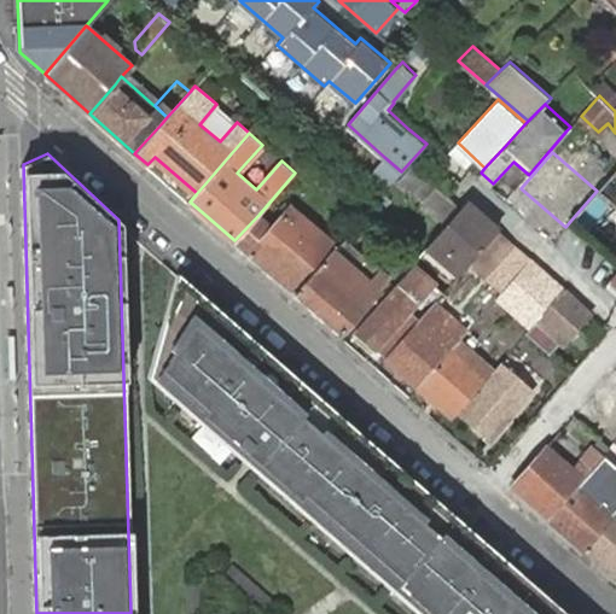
[(385,188),(401,171),(384,157),(368,174),(385,188)]
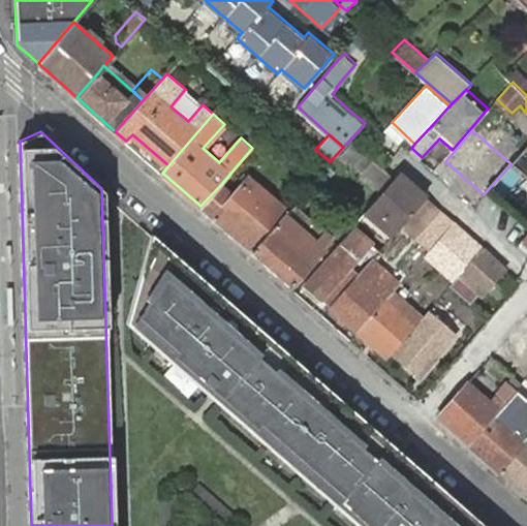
[(378,173),(388,162),(354,134),(346,146),(378,173)]
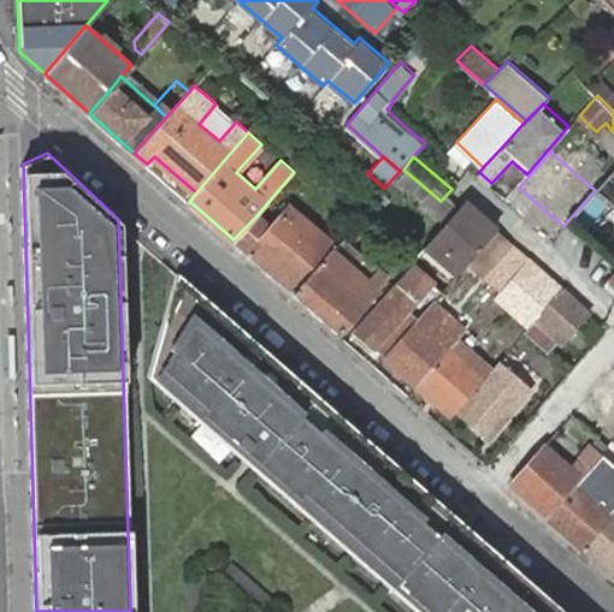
[(613,167),(595,190),(570,219),(613,256),(613,167)]
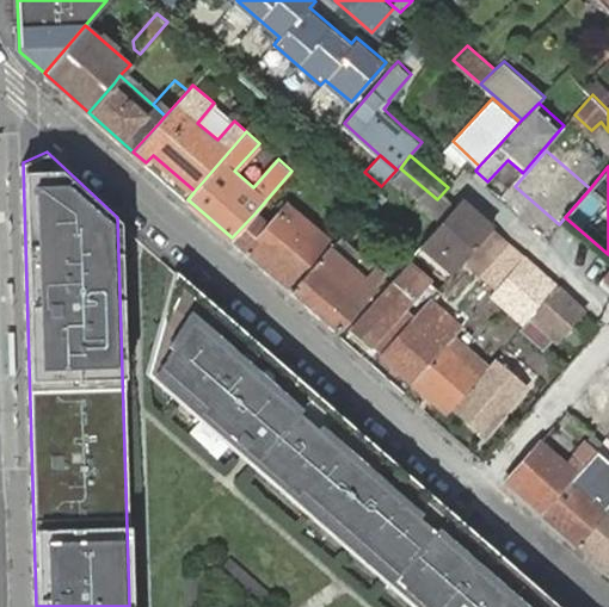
[(232,237),(291,289),(333,241),(340,233),(348,225),(340,220),(327,235),(288,202),(283,197),(277,203),(283,206),(269,223),(256,212),(232,237)]
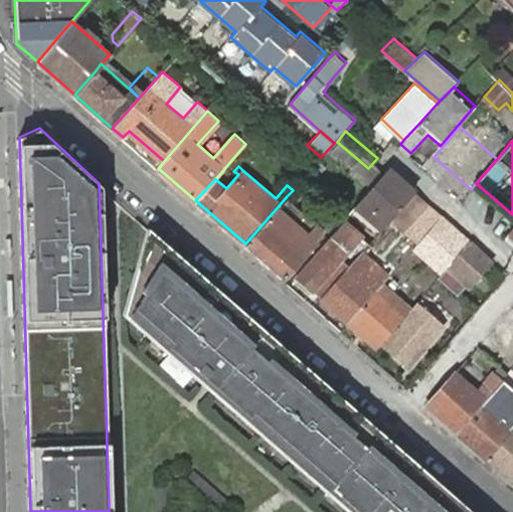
[(383,227),(389,219),(415,191),(388,167),(356,204),(383,227)]
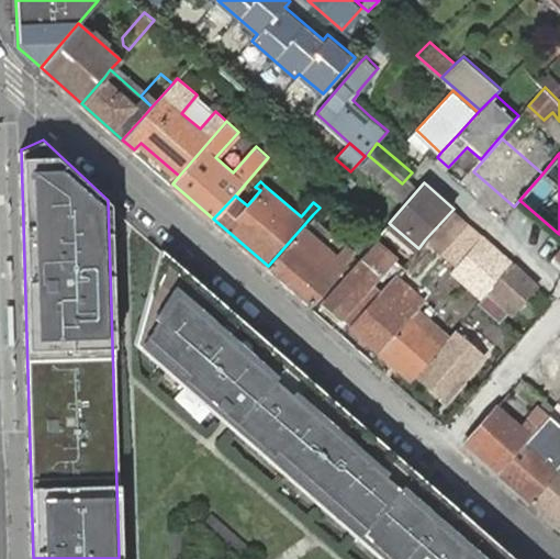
[(268,266),(310,303),(355,252),(321,222),(336,205),(327,198),(320,208),(313,214),(306,222),(268,266)]
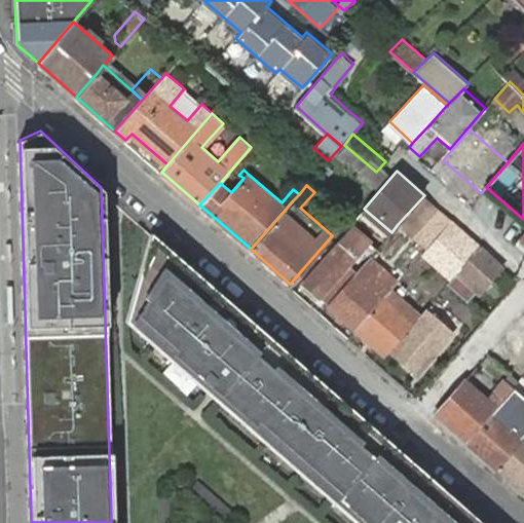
[(411,235),(438,207),(424,195),(398,224),(411,235)]
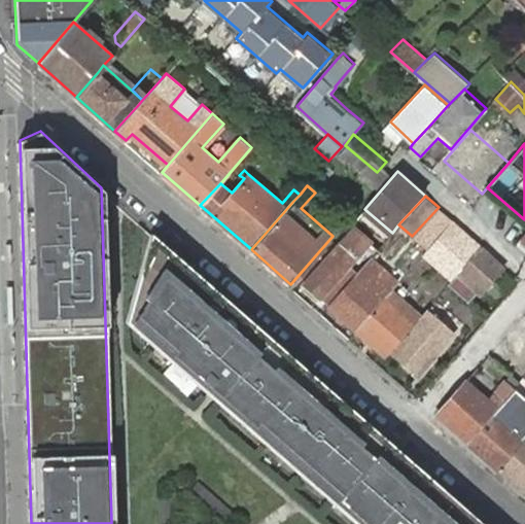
[(467,263),(482,246),(453,220),(439,236),(467,263)]
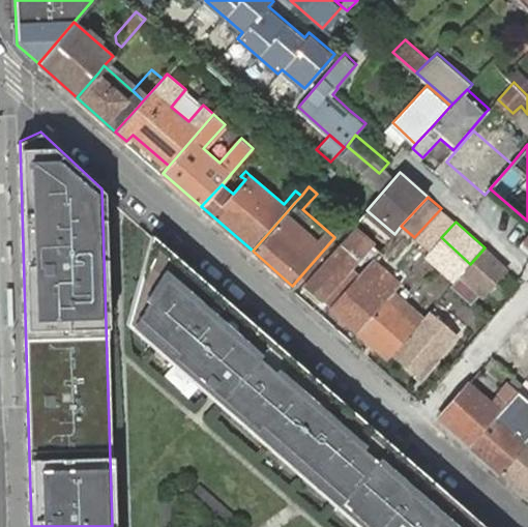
[(342,242),(305,284),(323,298),(358,258),(368,246),(372,242),(355,227),(342,242)]
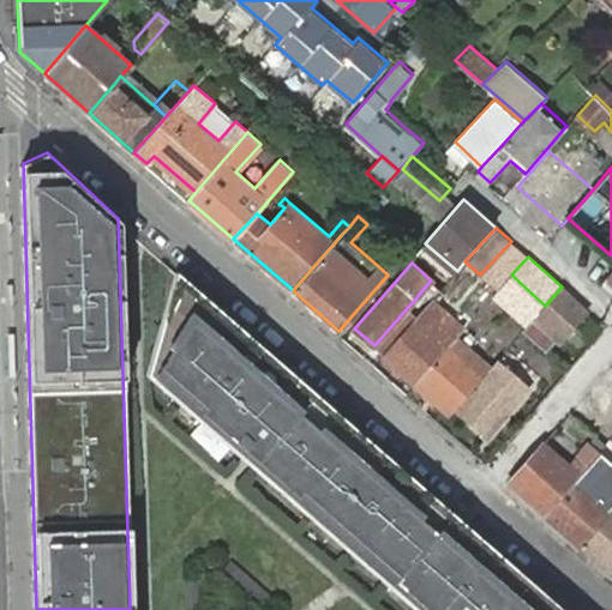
[(563,609),(181,275),(151,376),(424,609),(563,609)]
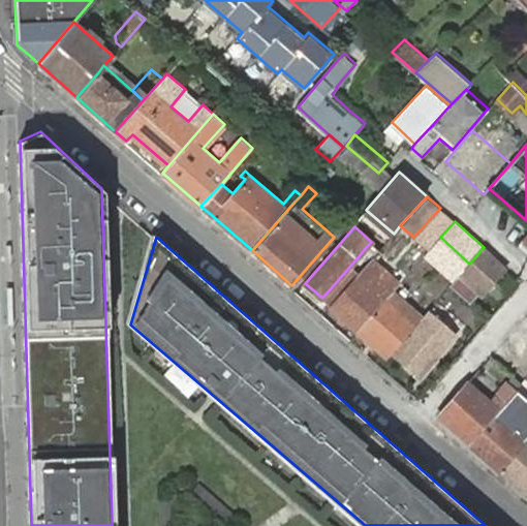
[(469,264),(450,285),(470,303),(481,291),(483,295),(505,267),(500,261),(484,247),(469,264)]
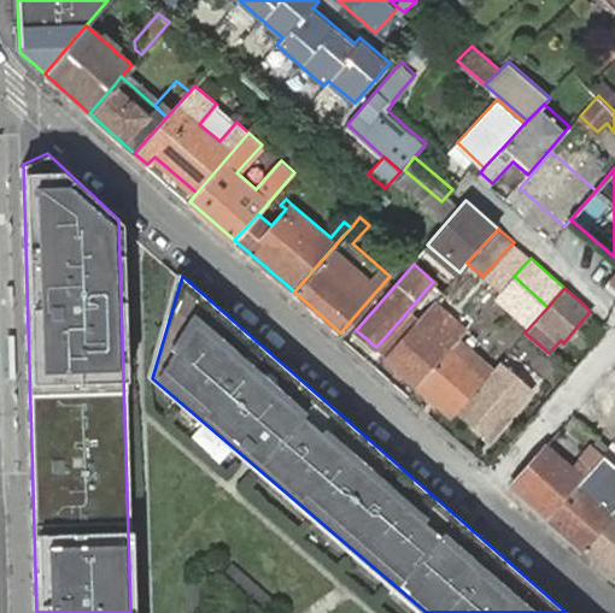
[(386,355),(419,385),(460,339),(468,329),(461,322),(443,307),(434,300),(433,301),(386,355)]
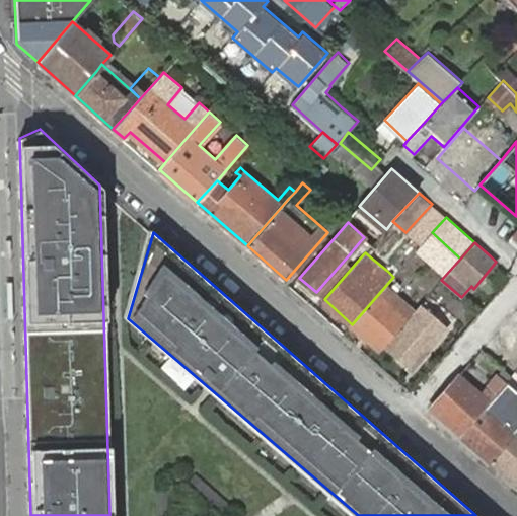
[(369,340),(380,349),(405,320),(415,310),(415,309),(386,285),(352,324),(363,335),(369,340)]
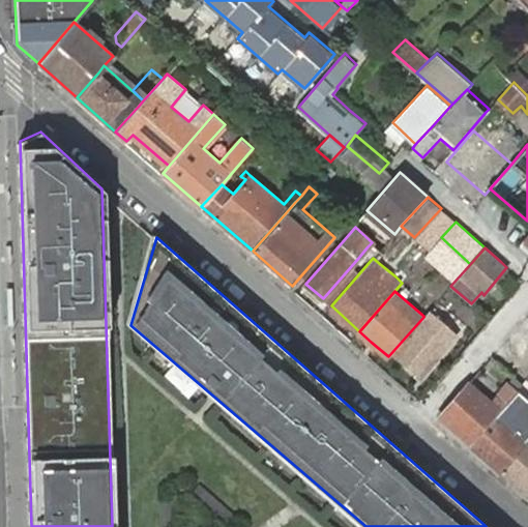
[(394,351),(421,375),(448,343),(457,334),(429,310),(423,316),(423,317),(414,327),(394,351)]
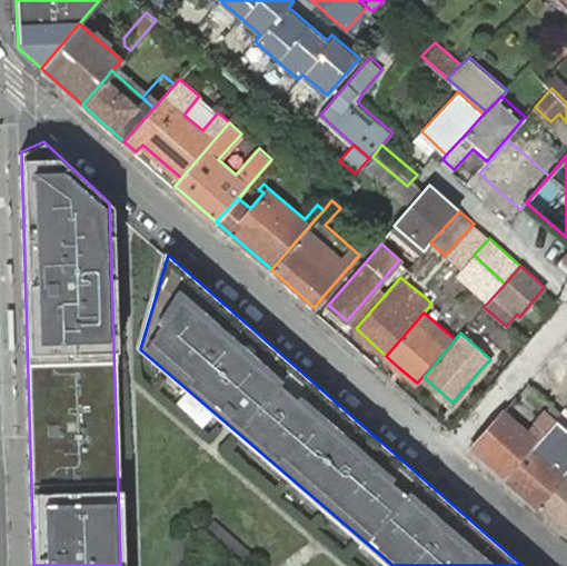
[(547,409),(557,417),(564,409),(555,401),(547,409)]
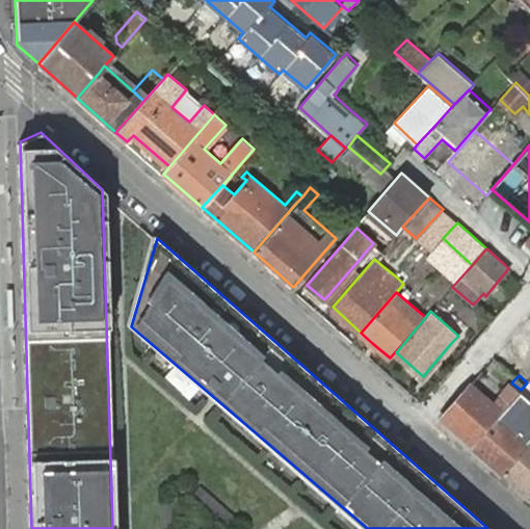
[(442,417),(473,444),(501,413),(502,411),(511,400),(521,390),(511,382),(500,395),(494,403),(471,384),(442,417)]
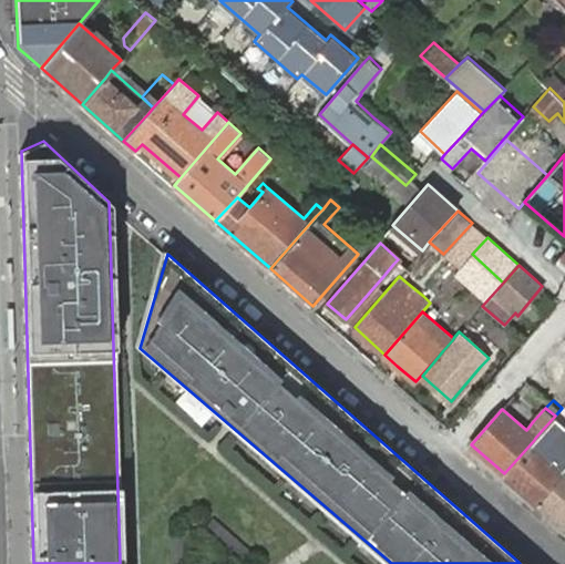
[(504,473),(537,503),(564,470),(564,443),(545,427),(535,438),(534,440),(504,473)]
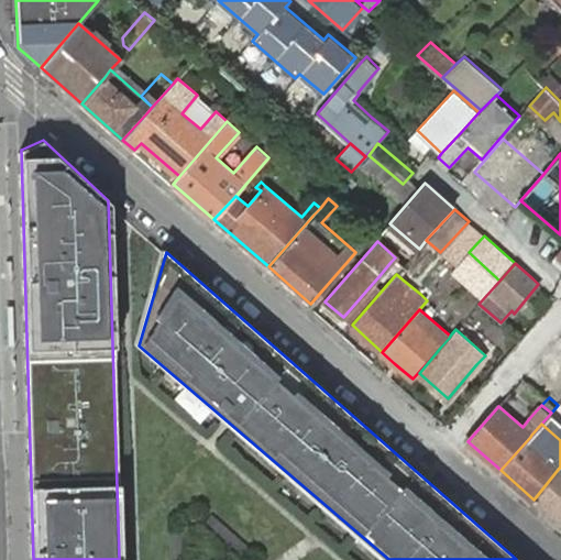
[(560,467),(534,500),(560,523),(560,467)]
